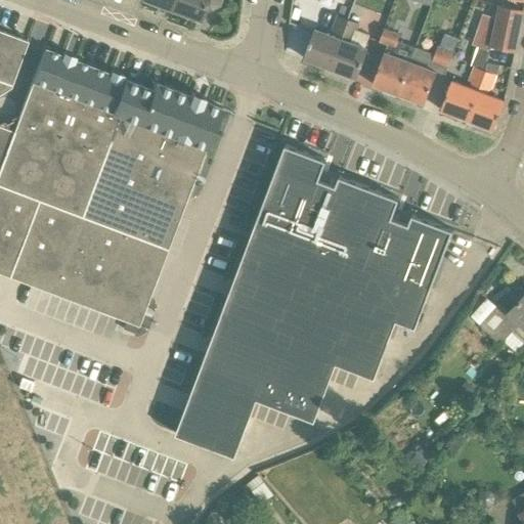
[(146,0),(172,9),(175,0),(146,0)]
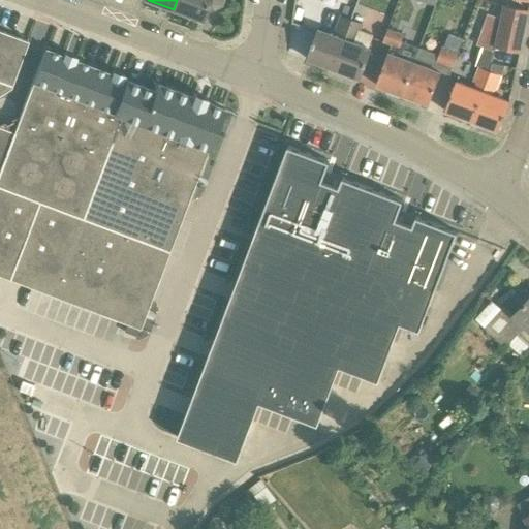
[(177,0),(174,9),(201,20),(207,5),(220,9),(223,0),(177,0)]
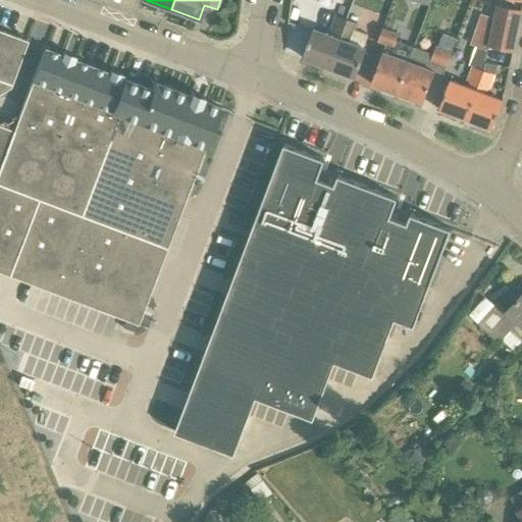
[(514,53),(521,13),(521,10),(498,6),(489,47),(514,53)]
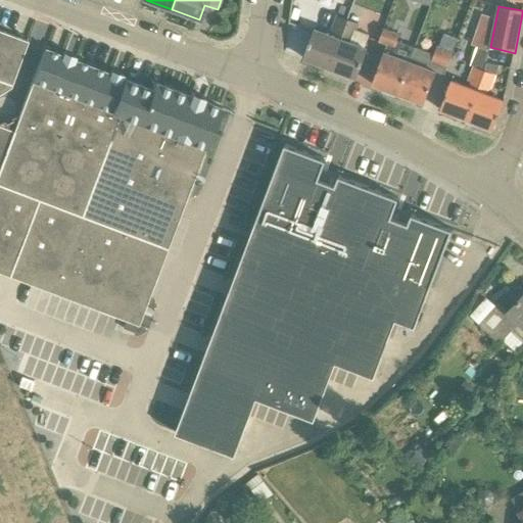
[(471,45),(485,50),(495,19),(482,14),(471,45)]
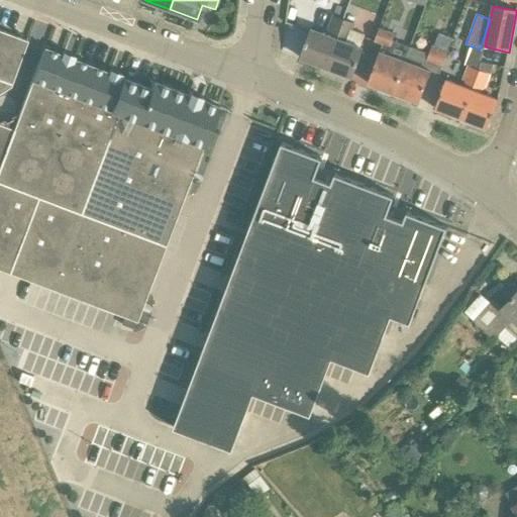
[(337,39),(345,20),(334,16),(330,29),(331,30),(329,35),(311,29),(301,59),(327,68),(337,39)]
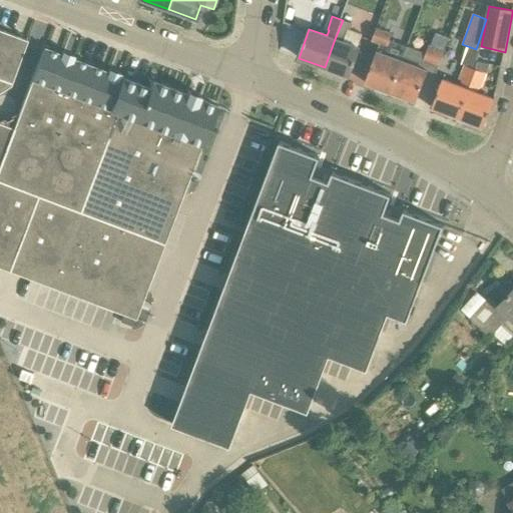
[(352,24),(343,20),(335,39),(325,67),(351,77),(361,48),(357,47),(362,34),(350,29),(352,24)]
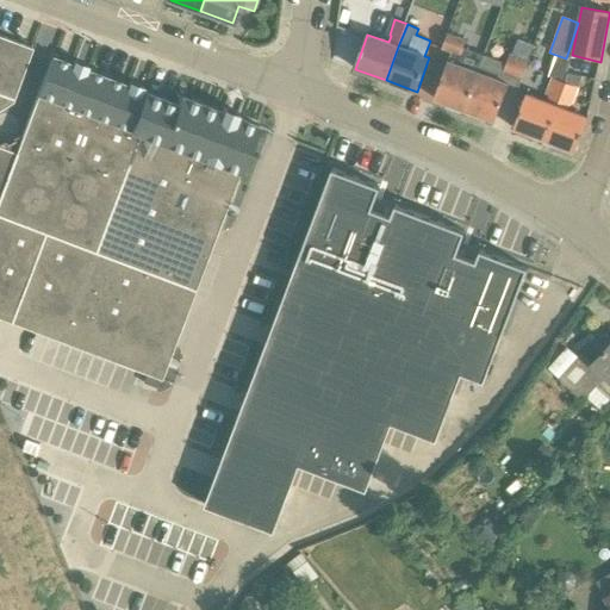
[(435,99),(465,110),(479,72),(485,58),(464,50),(467,41),(448,35),(443,49),(453,53),(435,99)]
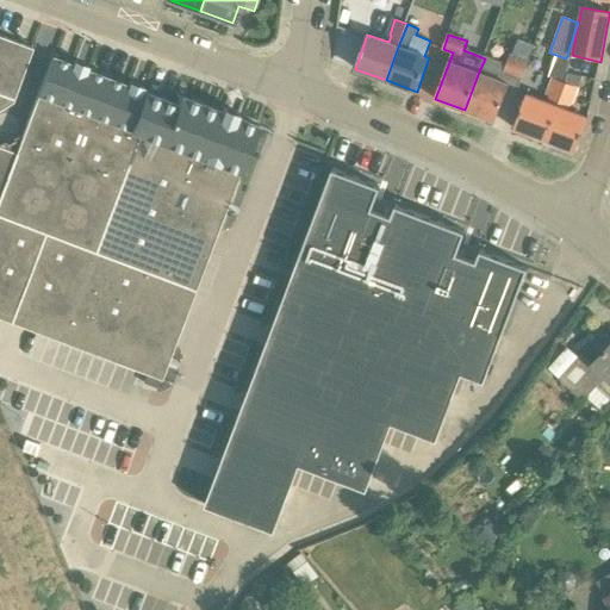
[(0,110),(13,103),(33,49),(0,36),(0,110)]
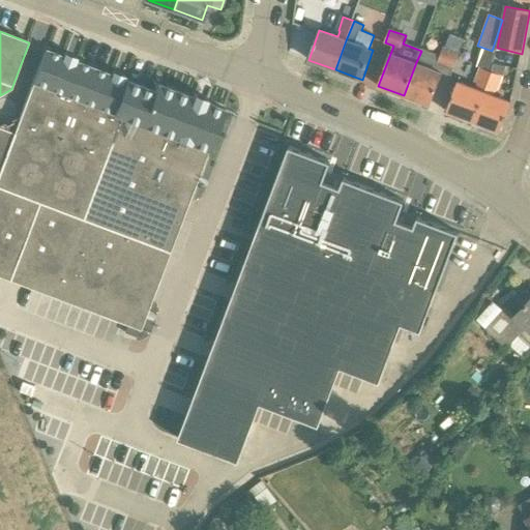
[(444,47),(461,53),(465,40),(449,34),(444,47)]
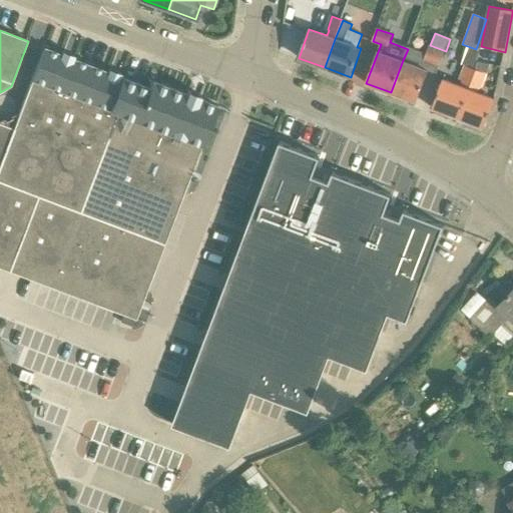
[(403,60),(391,92),(417,102),(428,71),(437,74),(446,51),(430,45),(426,56),(408,49),(403,60)]
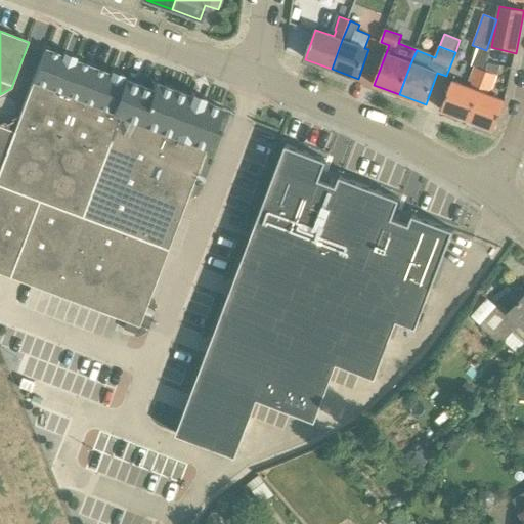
[(0,128),(0,273),(139,326),(207,148),(207,149),(215,128),(222,108),(204,101),(205,98),(204,97),(202,101),(192,97),(193,93),(192,93),(190,96),(155,83),(153,90),(123,79),(124,76),(122,75),(121,79),(112,75),(114,72),(112,71),(111,75),(75,61),(76,57),(75,56),(74,60),(64,57),(66,53),(64,53),(62,56),(45,50),(15,134),(0,128)]
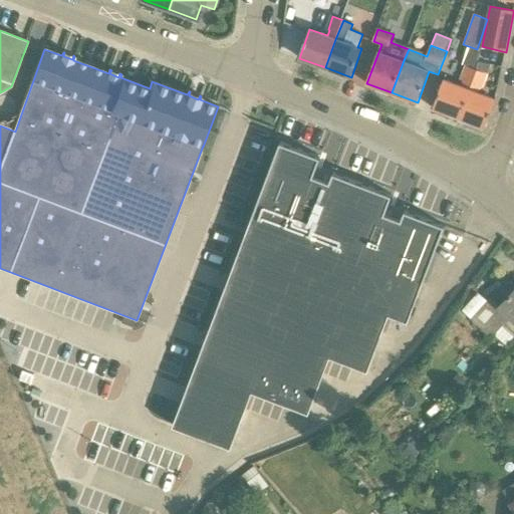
[(481,59),(478,69),(487,73),(491,63),(481,59)]
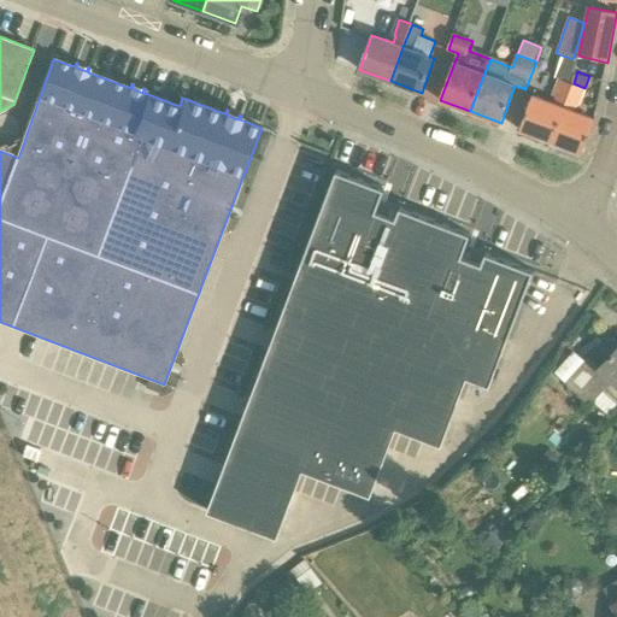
[(519,130),(551,142),(574,83),(560,78),(554,95),(557,95),(554,103),(533,94),(519,130)]
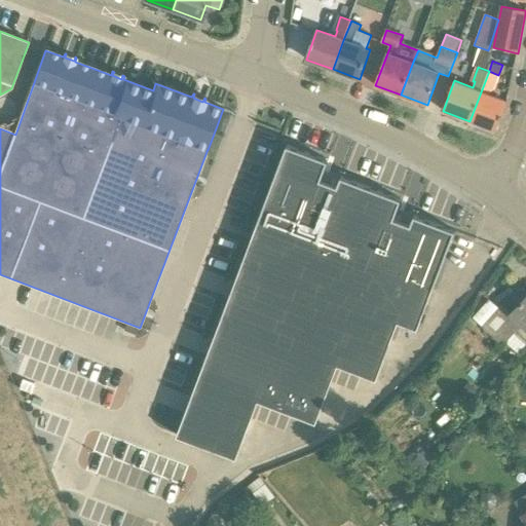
[(489,71),(470,121),(496,130),(508,101),(489,94),(491,88),(493,89),(498,75),(489,71)]
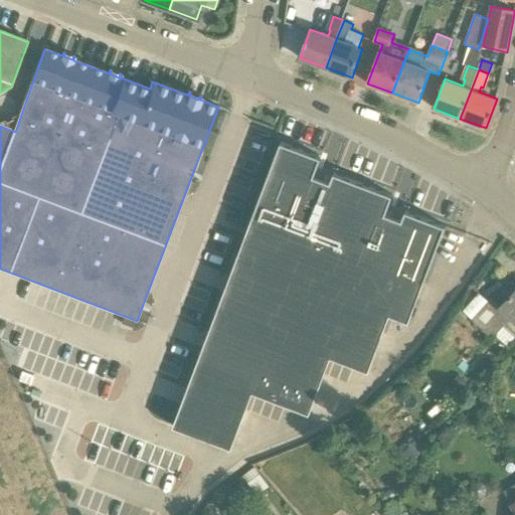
[(321,158),(282,143),(173,426),(231,449),(253,392),(310,414),(331,358),(368,372),(390,316),(409,323),(446,226),(405,211),(402,220),(385,214),(393,196),(334,173),(331,183),(314,176),(321,158)]
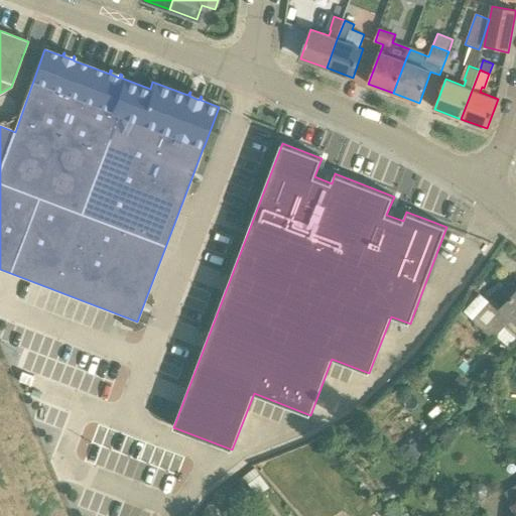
[(515,292),(500,311),(490,302),(474,320),(494,339),(505,327),(515,337),(515,292)]
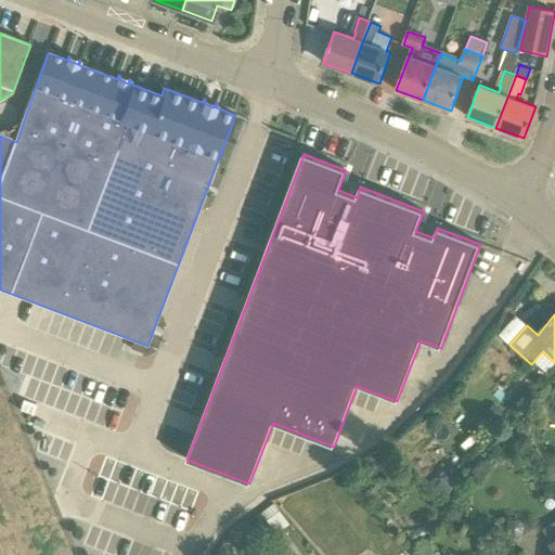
[(428,486),(442,500),(457,483),(443,469),(428,486)]
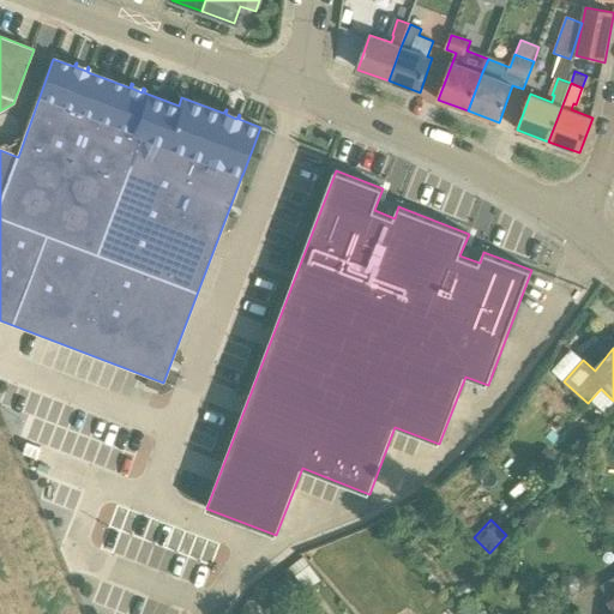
[(309,566),(307,567),(299,576),(311,589),(321,579),(309,566)]
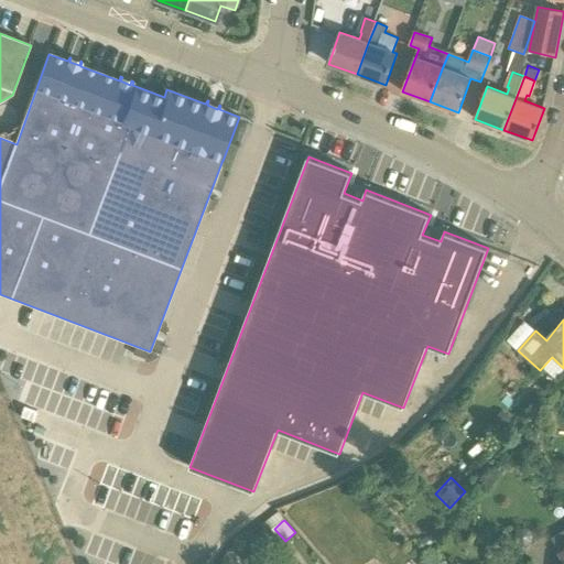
[(530,530),(524,529),(518,532),(517,538),(521,544),(527,545),(532,542),(533,535),(530,530)]
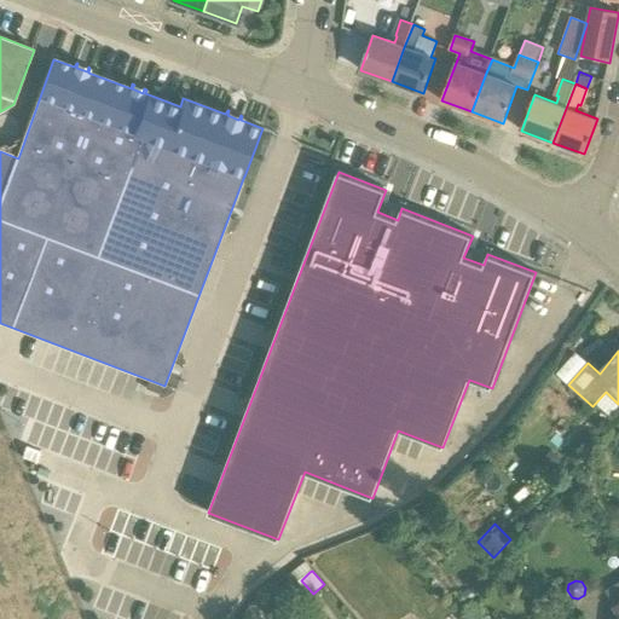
[(618,618),(618,585),(606,595),(618,618)]
